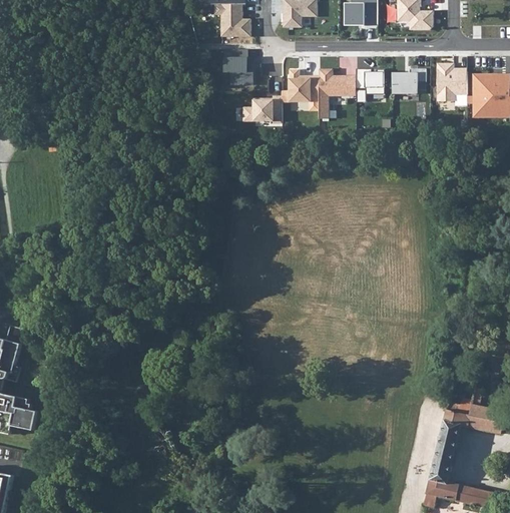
[(316,0),(283,0),(282,27),(302,27),(302,16),(316,17),(316,0)]
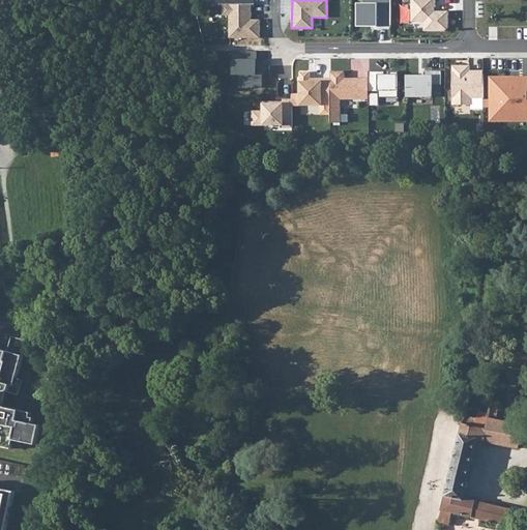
[(387,0),(362,0),(363,3),(358,3),(358,28),(388,27),(387,0)]
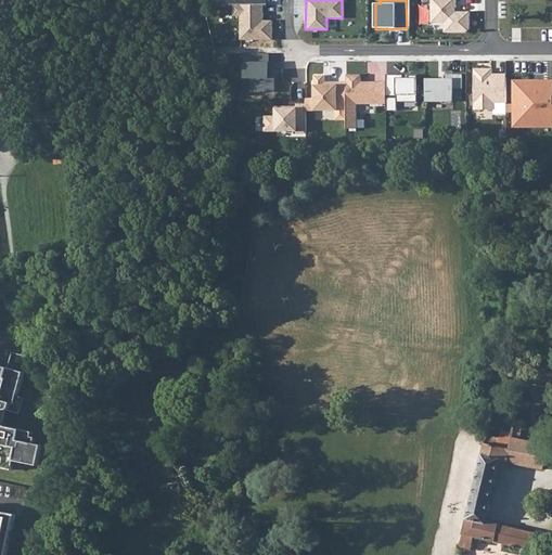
[(428,0),(427,21),(443,22),(443,31),(459,33),(464,31),(466,26),(466,11),(456,11),(454,0),(428,0)]
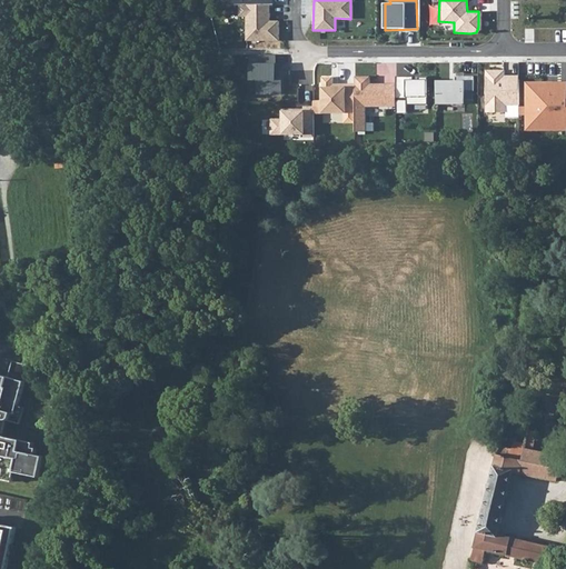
[(266,6),(238,6),(238,18),(245,18),(245,40),(279,40),(279,21),(269,21),(269,6),(266,6)]
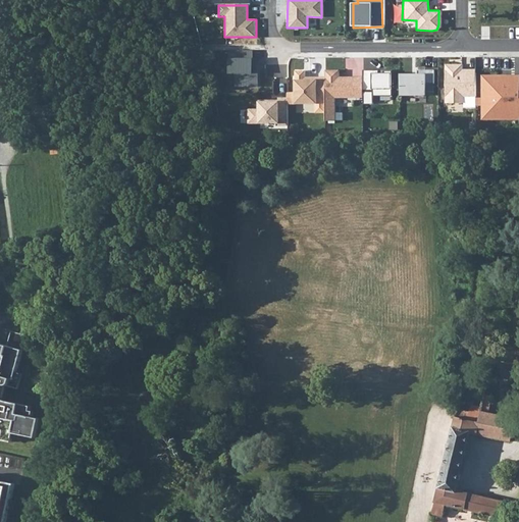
[(254,51),(229,50),(228,74),(237,74),(236,86),(256,86),(256,66),(253,66),(254,51)]
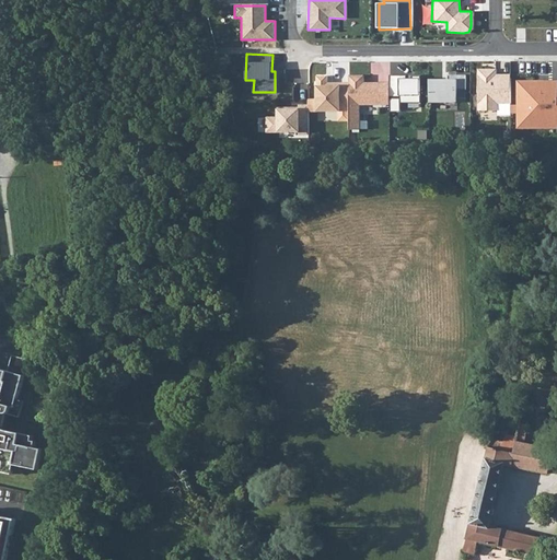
[(496,70),(477,69),(477,103),(479,103),(479,111),(495,111),(496,104),(512,104),(512,73),(496,73),(496,70)]
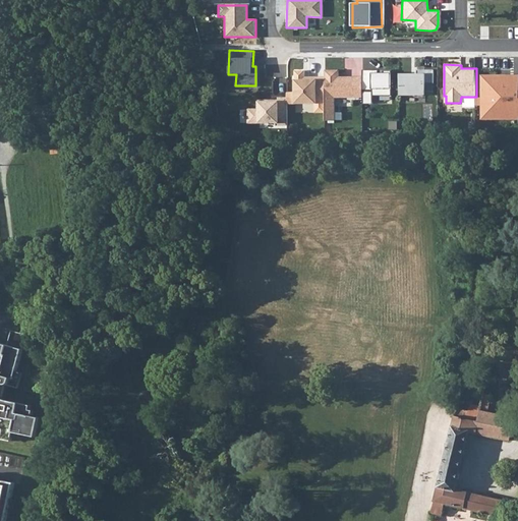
[(432,69),(414,69),(414,74),(400,73),(400,94),(424,95),(424,83),(432,83),(432,69)]
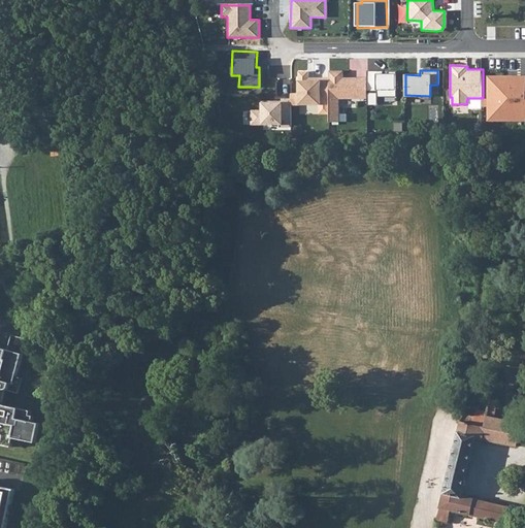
[(364,99),(364,78),(342,78),(341,71),(328,71),(327,79),(328,114),(328,124),(338,124),(338,99),(364,99)]
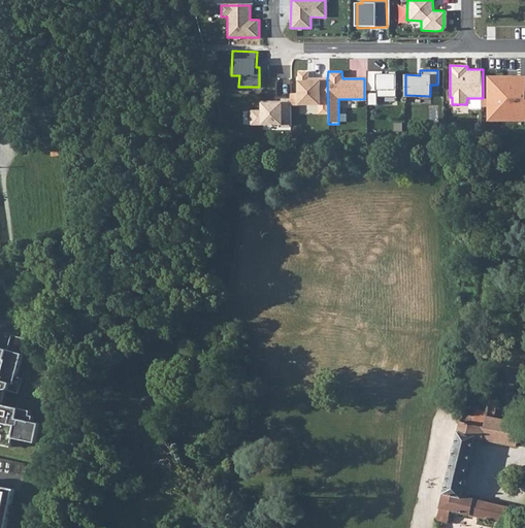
[(381,71),(365,71),(364,78),(364,99),(365,106),(378,106),(378,97),(395,98),(395,74),(381,74),(381,71)]
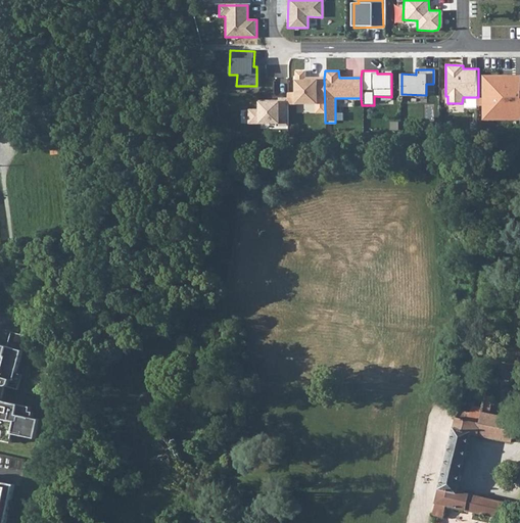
[(303,72),(293,72),(294,93),(284,92),(284,97),(284,103),(294,104),(315,103),(315,113),(325,113),(324,79),(304,79),(303,72)]
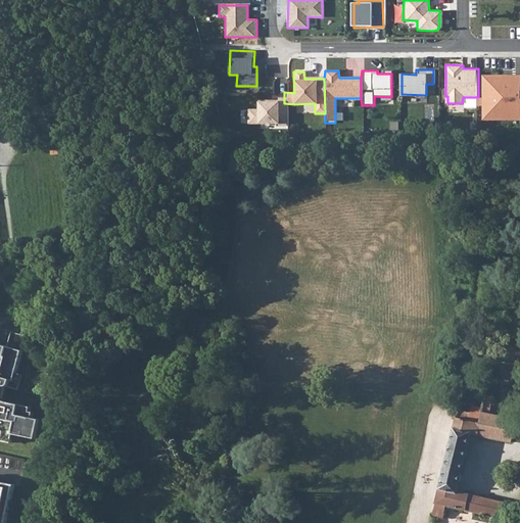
[(284,97),(274,97),(274,100),(267,100),(267,103),(256,103),(256,110),(236,110),(236,124),(255,124),(255,126),(278,126),(278,124),(284,124),(284,103),(284,97)]
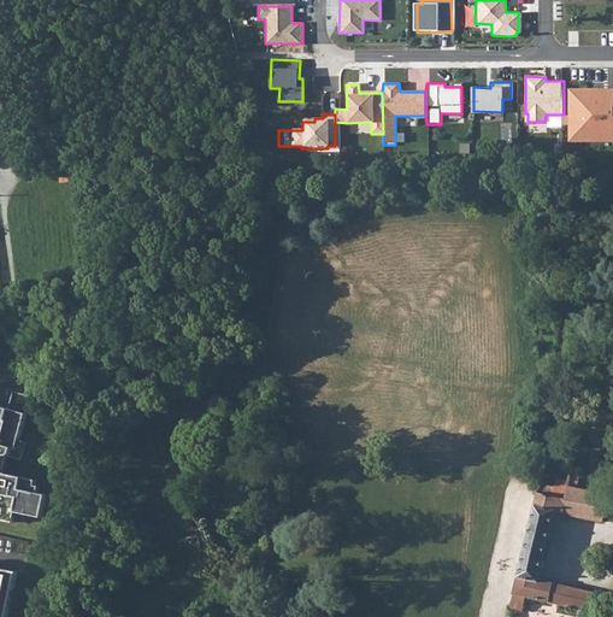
[(29,395),(11,391),(6,407),(0,406),(0,479),(3,480),(0,492),(0,507),(3,507),(0,519),(12,521),(13,511),(40,516),(45,493),(36,492),(37,485),(33,485),(34,479),(9,474),(0,471),(0,468),(4,454),(18,458),(23,440),(17,439),(29,395)]
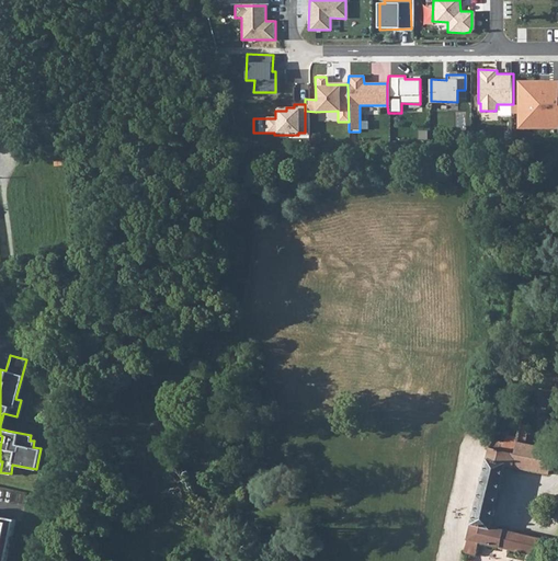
[(525,425),(519,424),(516,441),(504,437),(502,445),(488,442),(465,540),(460,552),(464,553),(474,556),(476,542),(536,557),(541,540),(488,527),(503,466),(547,474),(551,449),(522,444),(525,425)]
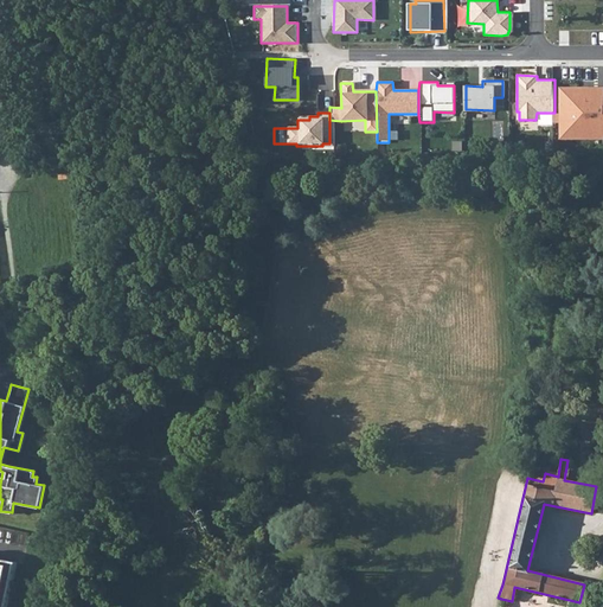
[(0,541),(20,545),(23,531),(0,526),(0,541)]
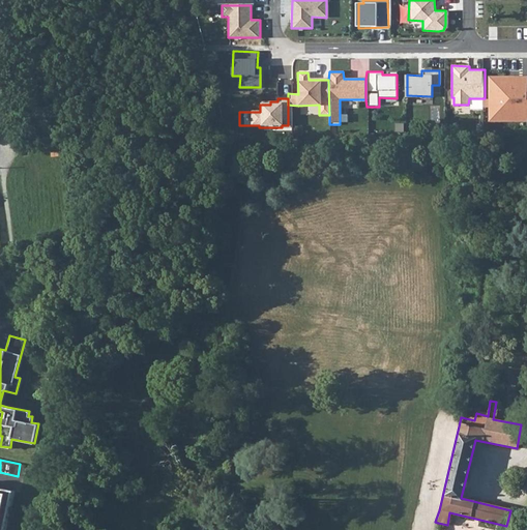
[(4,529),(12,490),(0,488),(0,529),(4,529)]
